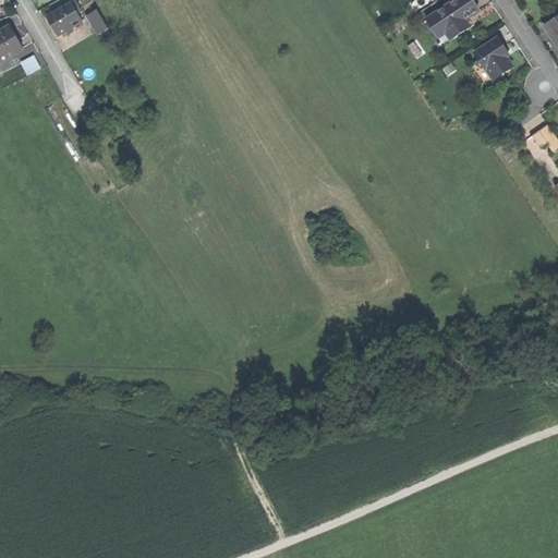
[(473,0),(457,0),(428,19),(440,37),(448,33),(452,39),(471,26),(466,20),(481,11),(474,1),(473,0)]
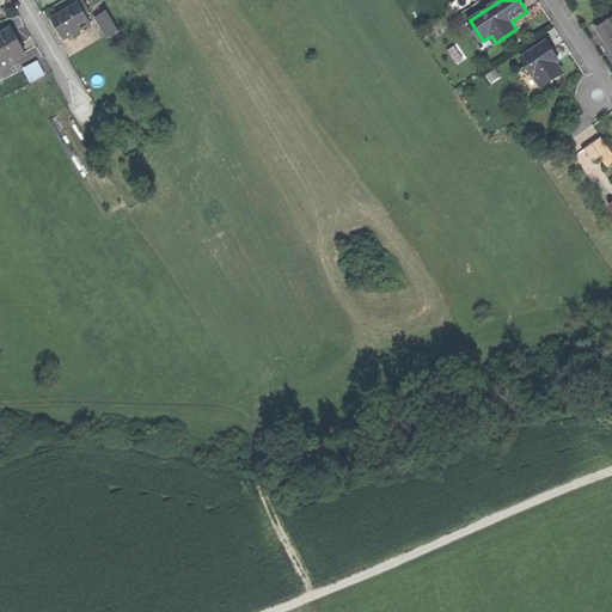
[(59,29),(65,40),(91,25),(79,4),(53,18),(59,29)]
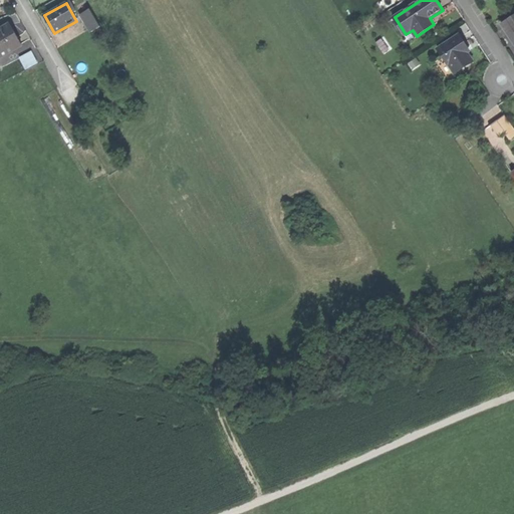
[(82,14),(92,31),(100,26),(90,9),(82,14)]
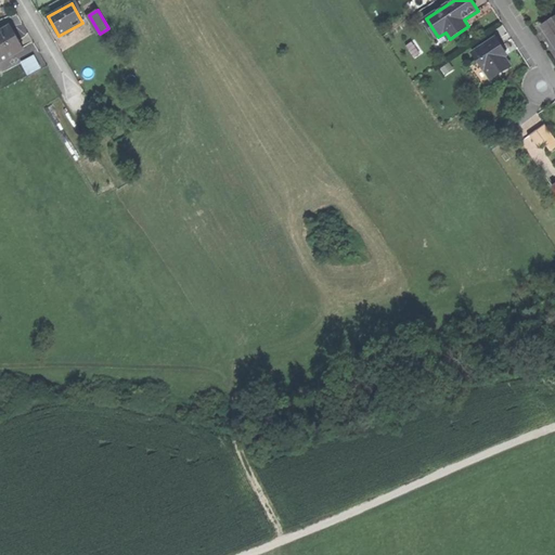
[(554,18),(542,27),(551,40),(554,38),(554,39),(554,18)]
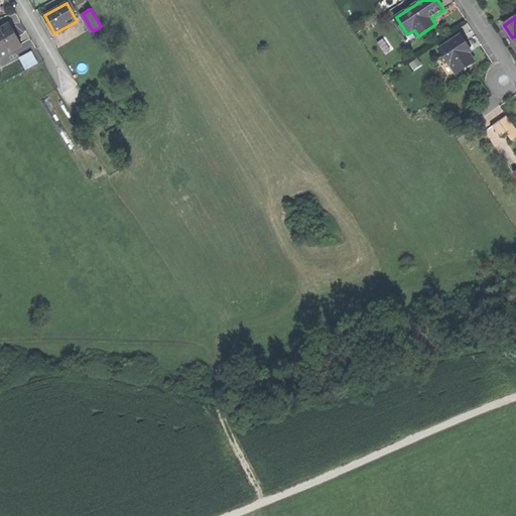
[(0,29),(0,55),(1,57),(22,45),(16,35),(10,24),(0,29)]
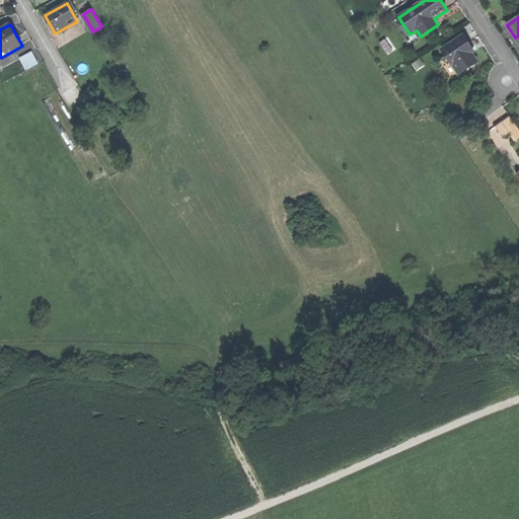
[(463,34),(441,50),(459,76),(479,63),(474,55),(476,53),(467,40),(463,34)]
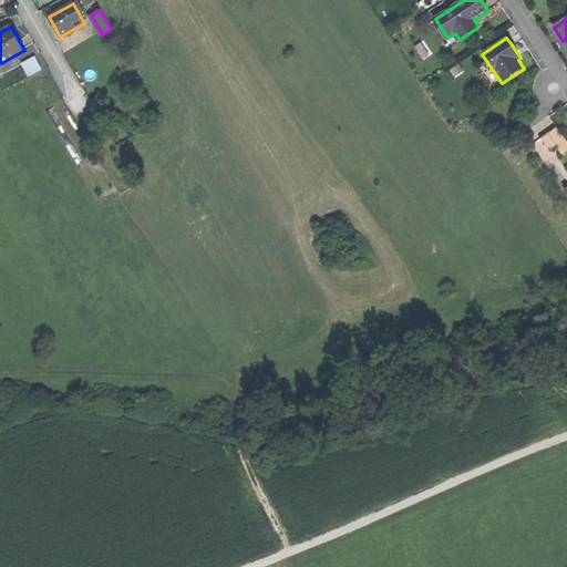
[(30,76),(43,69),(35,55),(22,63),(30,76)]
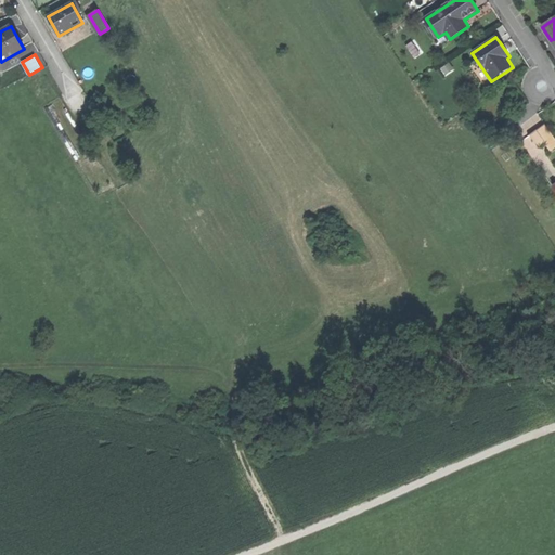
[(545,144),(551,153),(554,150),(554,138),(544,124),(534,130),(545,144)]
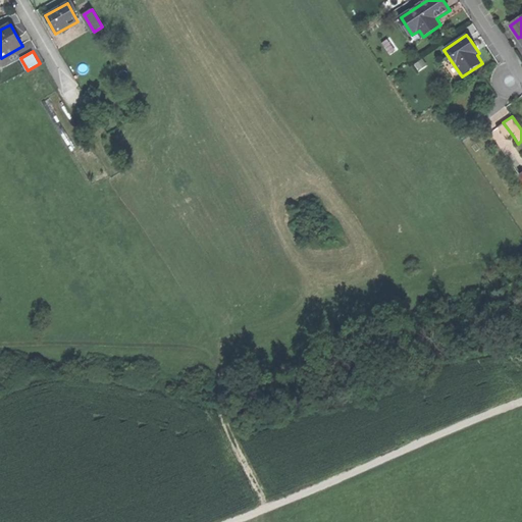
[(507,140),(513,136),(503,122),(497,127),(507,140)]
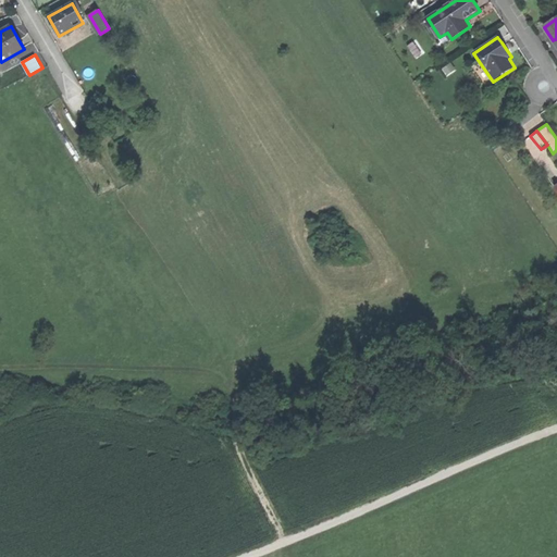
All buildings are outlined.
